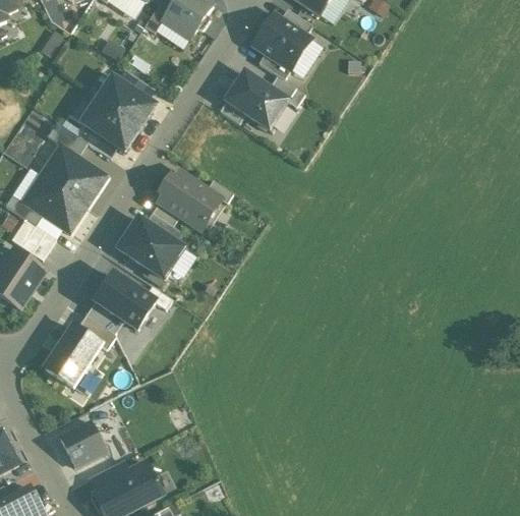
[(0,23),(6,20),(3,15),(16,8),(13,0),(0,0),(0,23)]
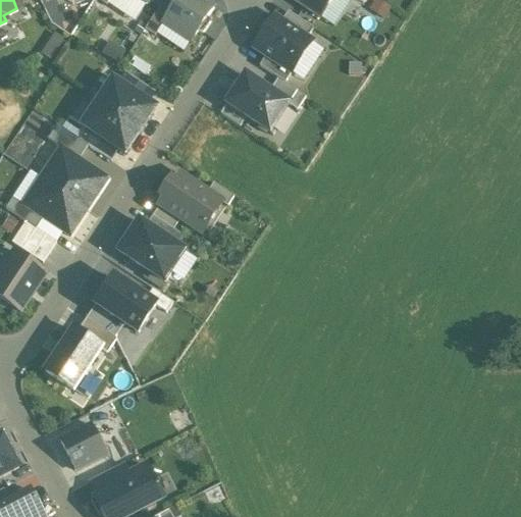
[(173,5),(166,0),(162,0),(143,28),(154,35),(163,20),(173,5)]
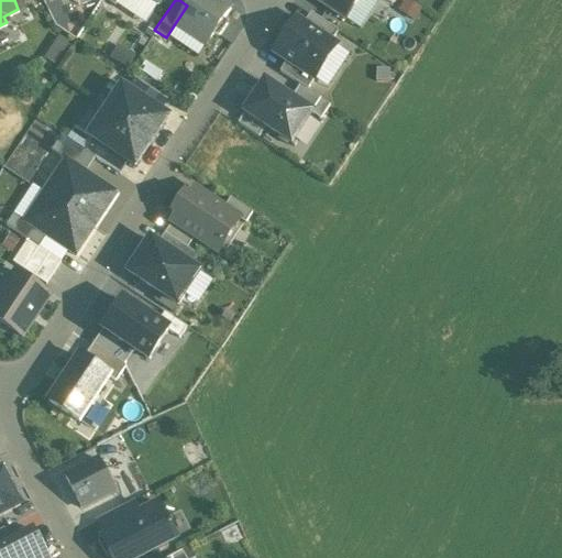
[(232,9),(218,0),(191,0),(187,6),(176,22),(208,44),(232,9)]
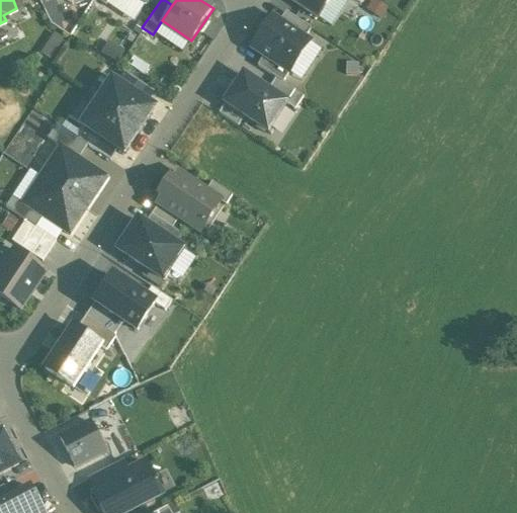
[(292,0),(317,15),(327,0),(292,0)]
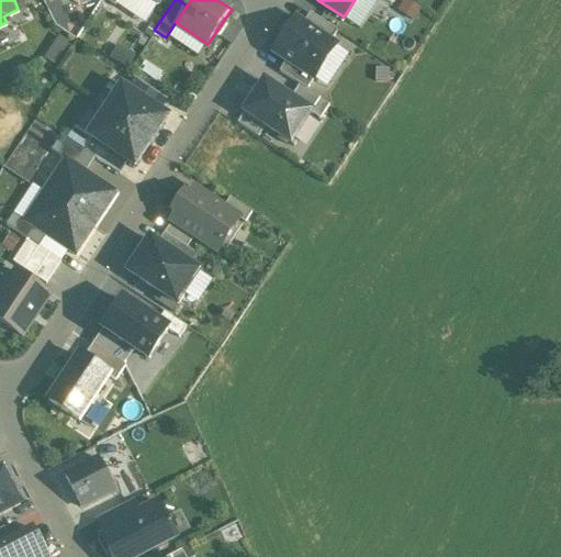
[(309,11),(302,22),(329,41),(336,30),(309,11)]
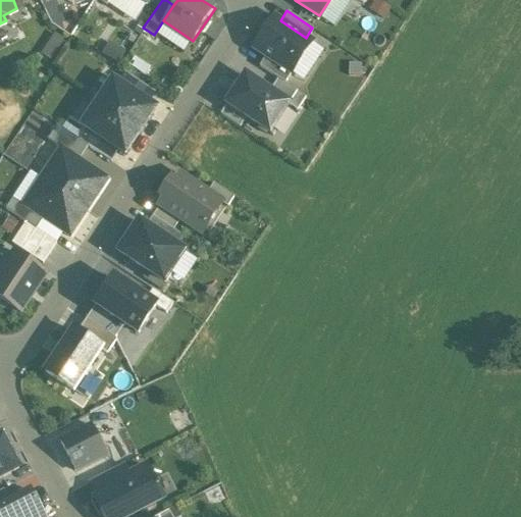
[(273,16),(261,35),(264,37),(256,48),(265,54),(291,71),(311,41),(306,38),(280,20),(273,16)]
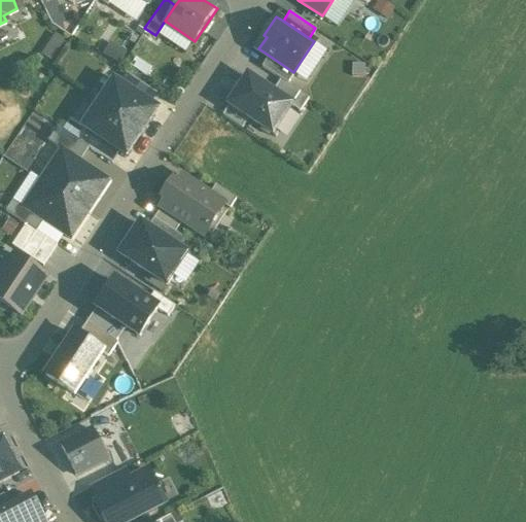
[(50,31),(37,51),(47,58),(61,38),(50,31)]
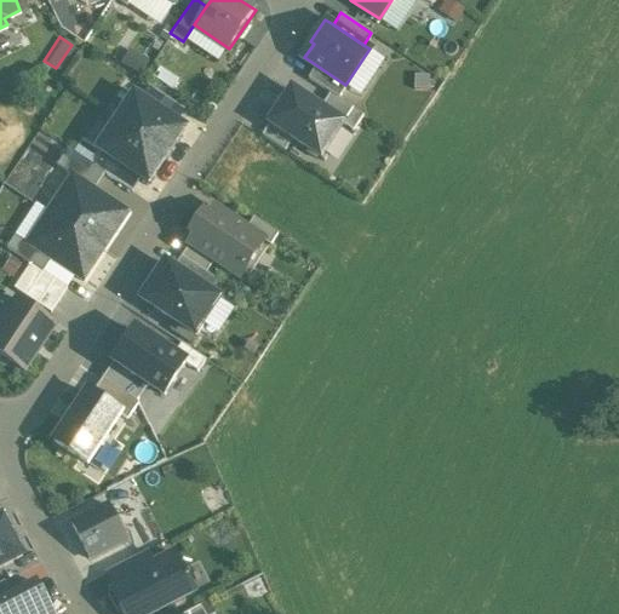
[(345,85),(315,64),(307,76),(328,91),(337,97),(345,85)]
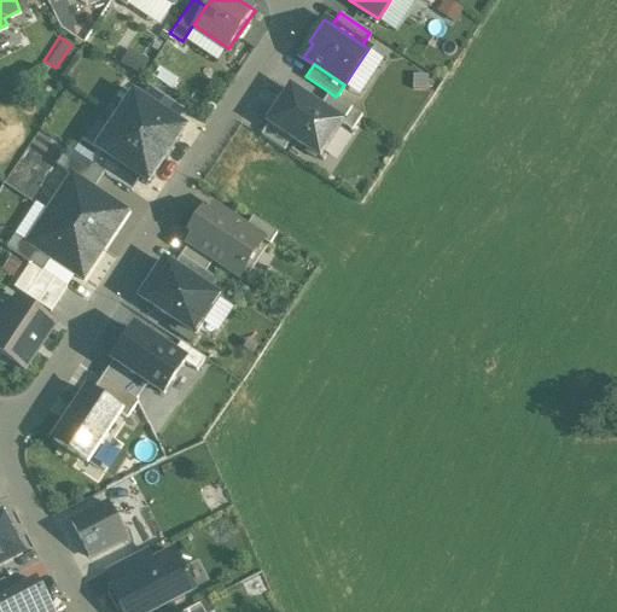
[(149,86),(140,98),(175,121),(184,109),(149,86)]
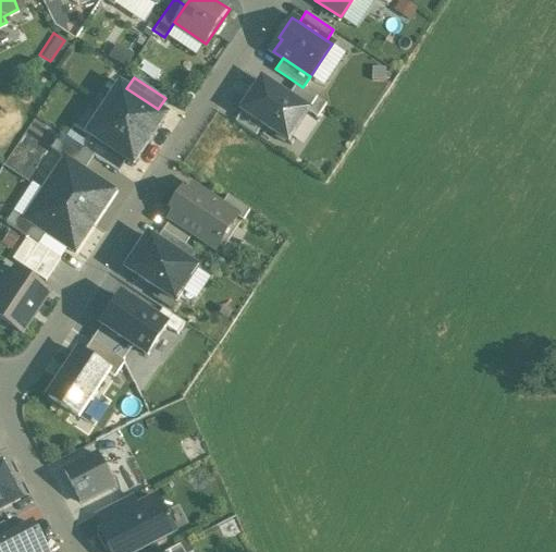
[(287,139),(307,110),(286,96),(261,80),(242,109),(262,123),(287,139)]
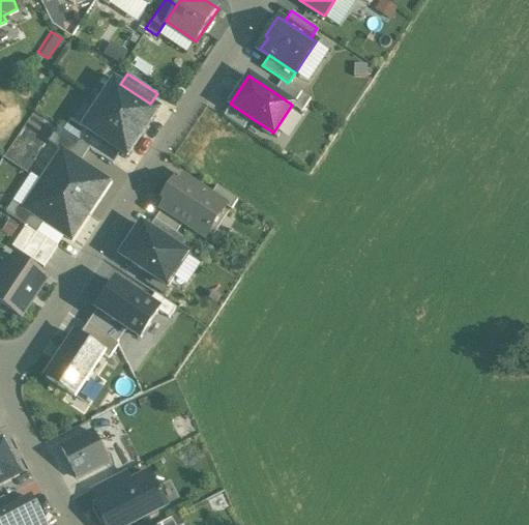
[(288,83),(281,78),(272,91),(292,105),(300,111),(310,97),(288,83)]
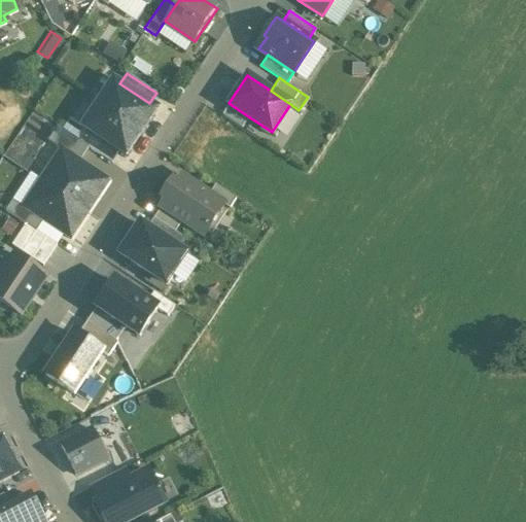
[(114,79),(99,104),(140,131),(155,107),(149,103),(119,83),(114,79)]
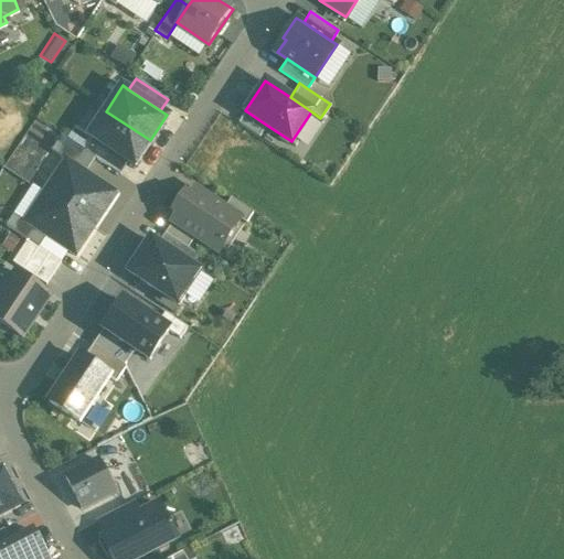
[(266,125),(245,110),(237,121),(258,135),(266,125)]
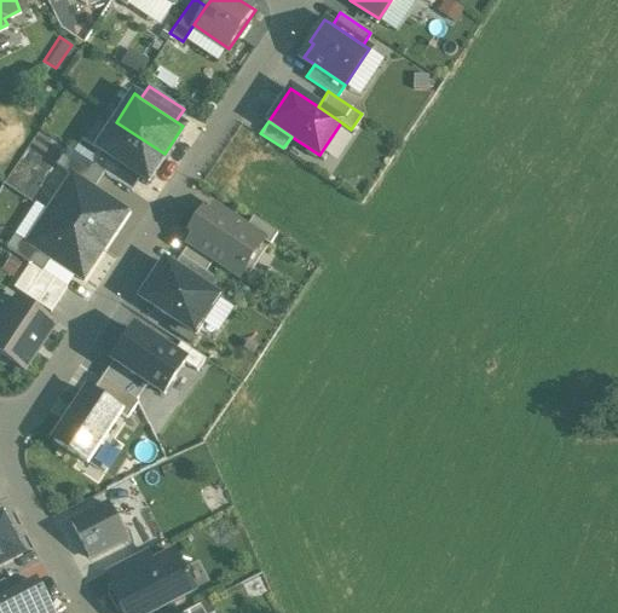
[(116,122),(98,149),(104,152),(139,177),(146,181),(165,154),(116,122)]
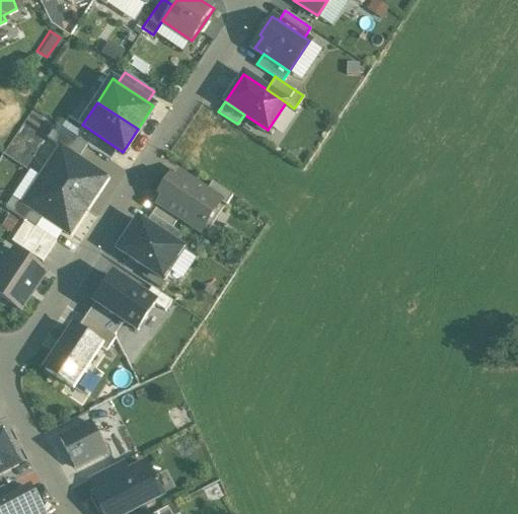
[(60,145),(79,157),(88,144),(80,138),(56,123),(47,136),(60,145)]
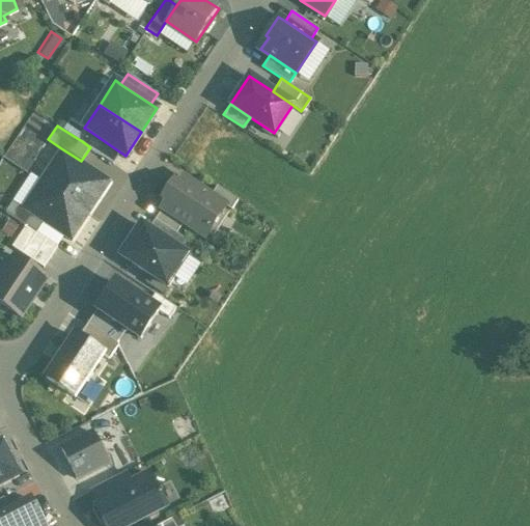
[(89,131),(82,141),(90,147),(112,162),(119,151),(89,131)]
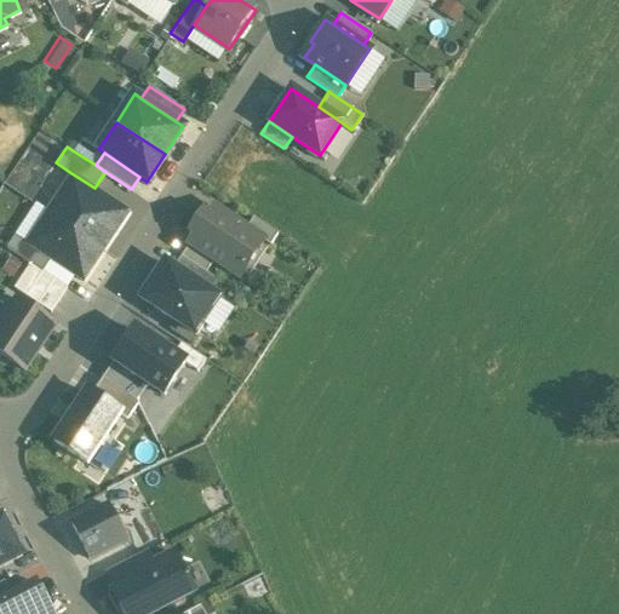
[(72,173),(49,207),(105,245),(129,211),(95,188),(72,173)]
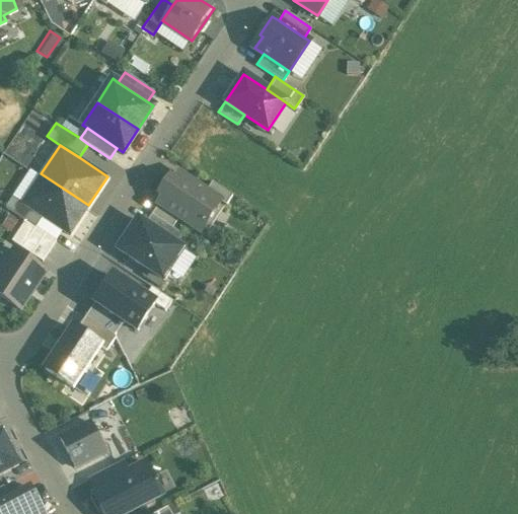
[(164,193),(157,203),(178,217),(200,231),(220,201),(205,191),(177,172),(171,181),(168,178),(160,191),(164,193)]
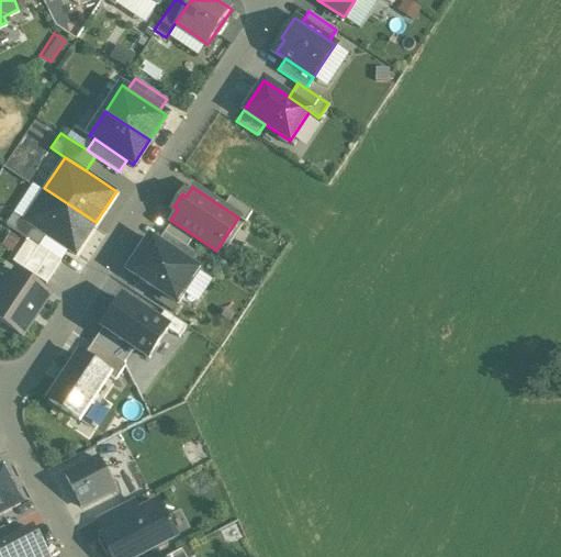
[(44,188),(24,219),(46,233),(76,253),(96,222),(44,188)]
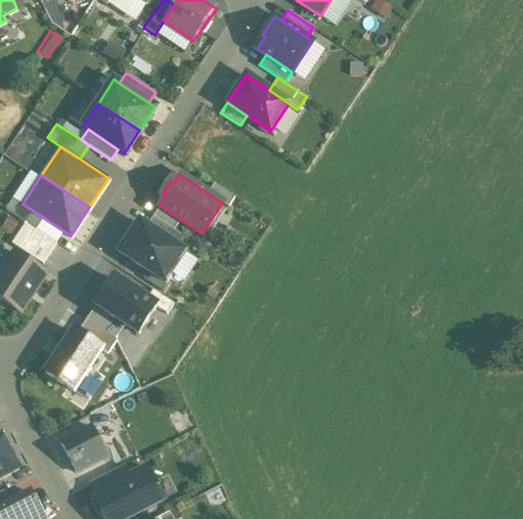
[(213,181),(207,192),(222,203),(227,206),(234,196),(213,181)]
